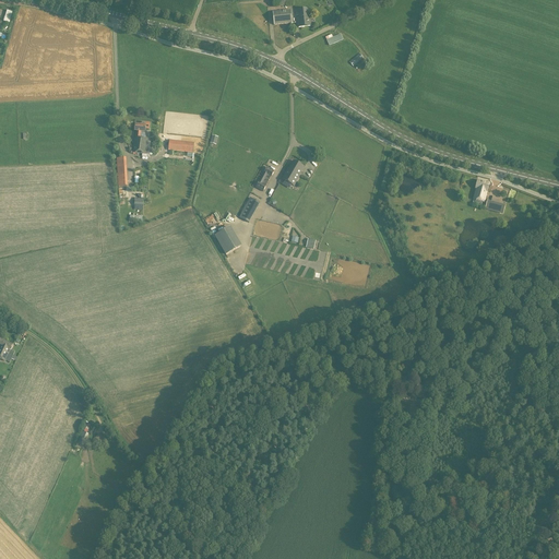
[(298,27),(311,26),(309,9),(296,11),(296,15),(299,15),(299,19),(297,19),(298,27)]
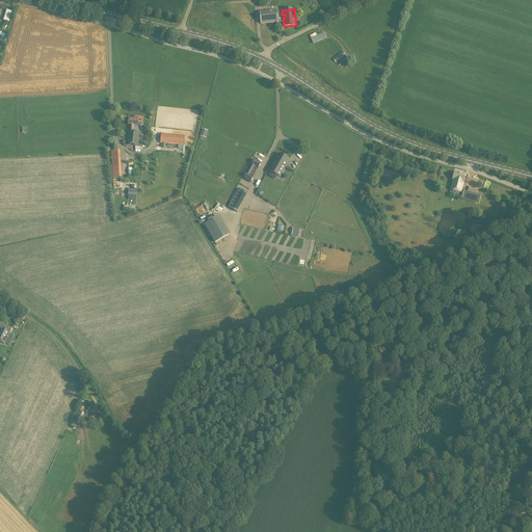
[(280,9),(276,10),(260,11),(261,25),(277,23),(277,22),(282,22),(280,9)]
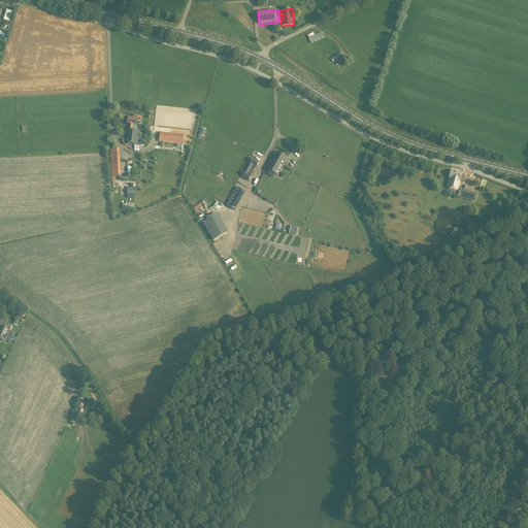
[(324,38),(322,33),(309,39),(311,43),(324,38)]
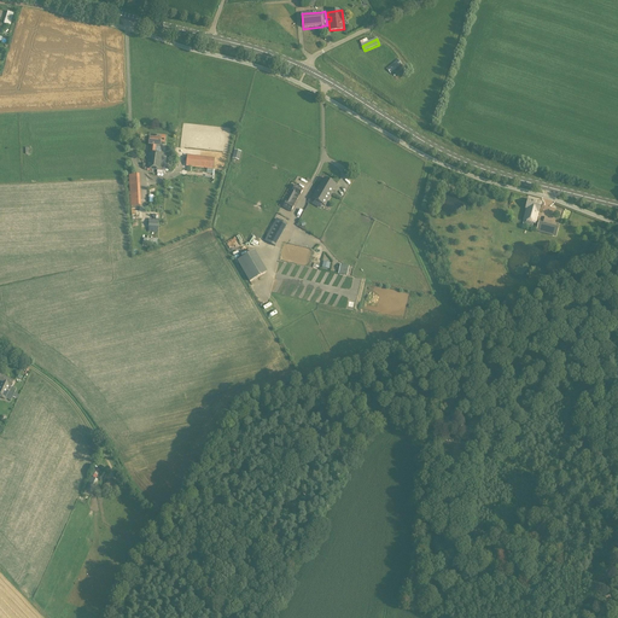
[(386,69),(390,74),(402,65),(397,60),(386,69)]
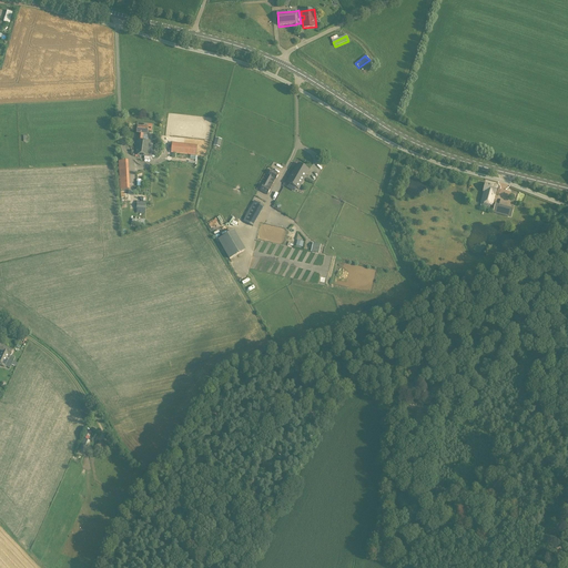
[(139,133),(138,140),(135,140),(134,156),(150,158),(152,142),(143,141),(143,134),(148,134),(148,131),(151,131),(152,125),(143,125),(143,128),(138,127),(138,133),(139,133)]
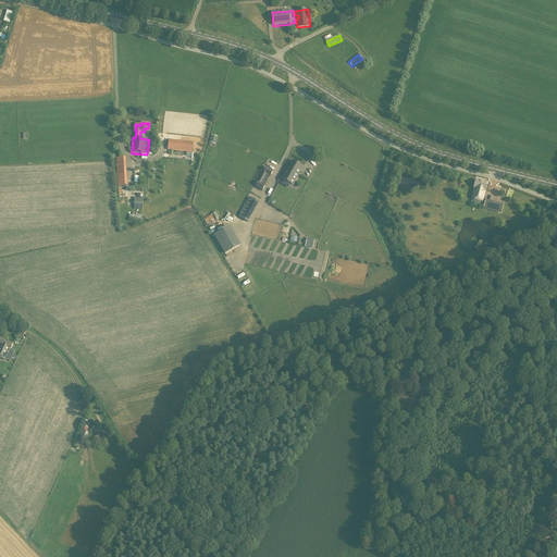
[(168,150),(193,153),(194,143),(169,140),(168,150)]
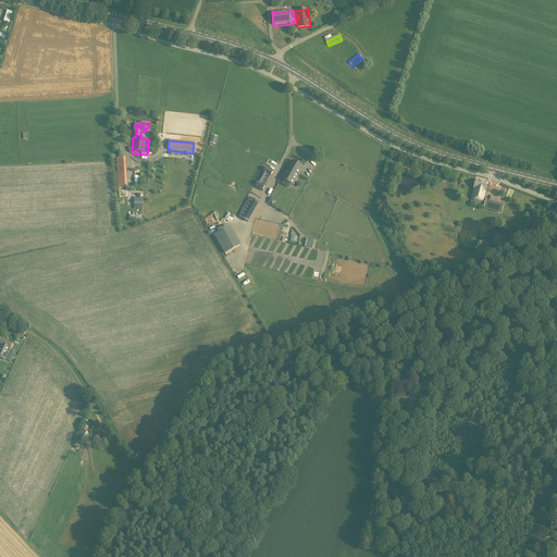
[(116,157),(118,186),(127,186),(126,157),(116,157)]
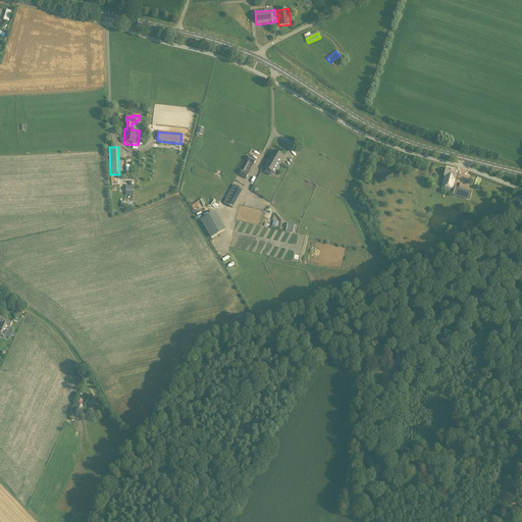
[(269,158),(264,168),(274,174),(280,164),(279,164),(283,157),(274,151),(270,158),(269,158)]
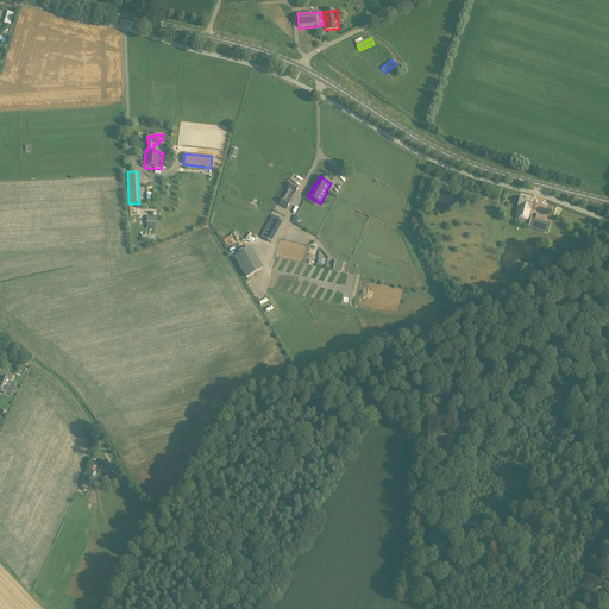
[(295,193),(296,193),(299,187),(290,182),(280,203),(287,208),(290,203),(289,203),(295,193)]
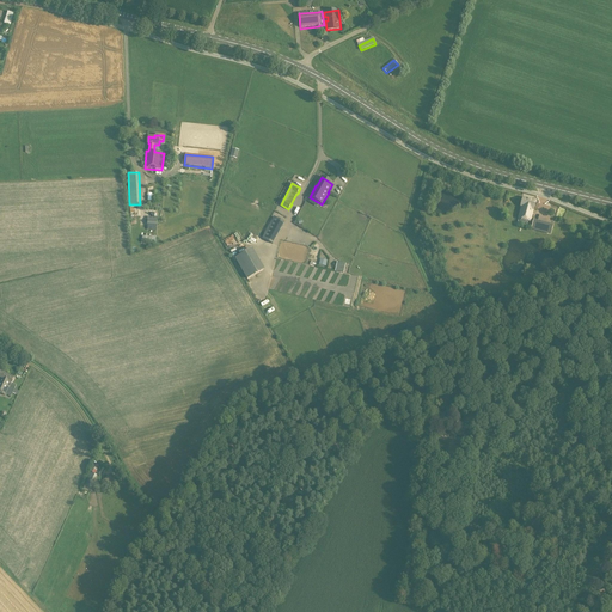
[(530,222),(533,210),(536,202),(522,199),(521,207),(519,219),(530,222)]
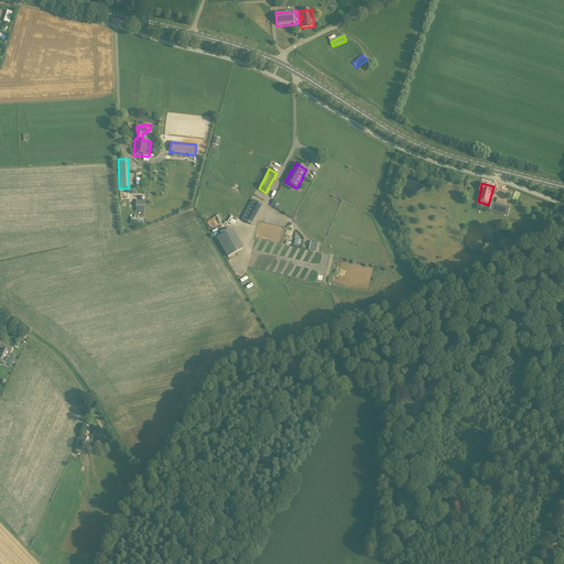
[(263,206),(253,201),(242,220),(252,226),(263,206)]
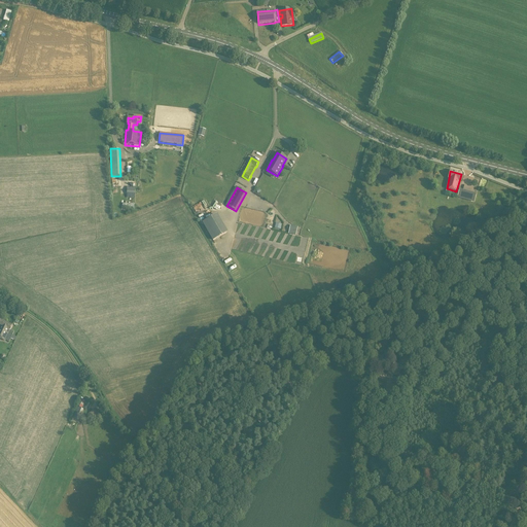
[(457,198),(467,201),(470,191),(459,188),(457,198)]
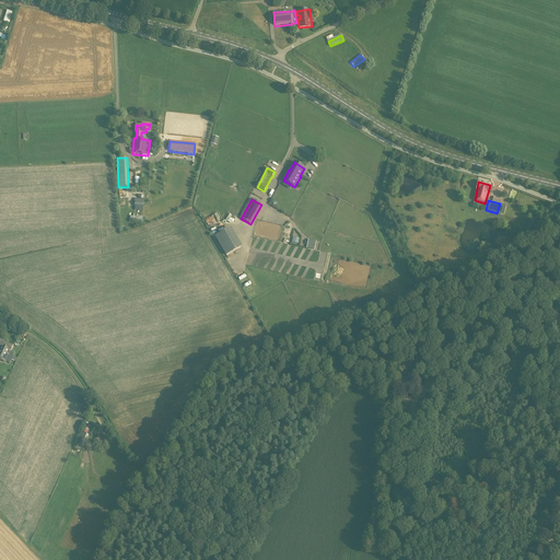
[(230,229),(217,237),(228,256),(242,247),(230,229)]
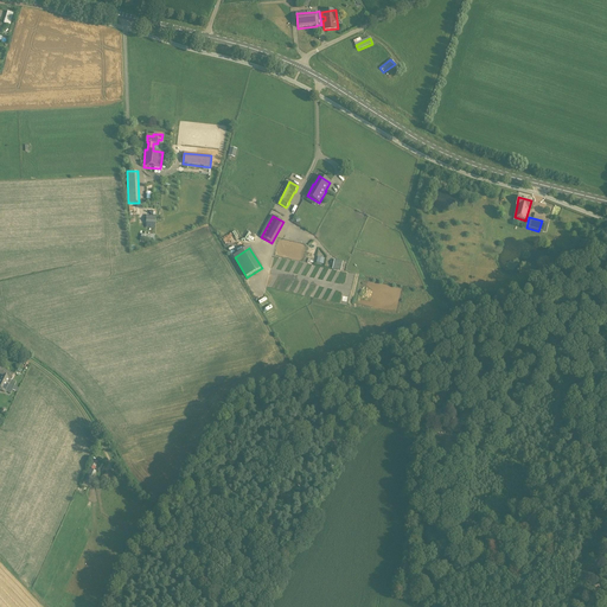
[(340,272),(343,262),(334,260),(332,269),(340,272)]
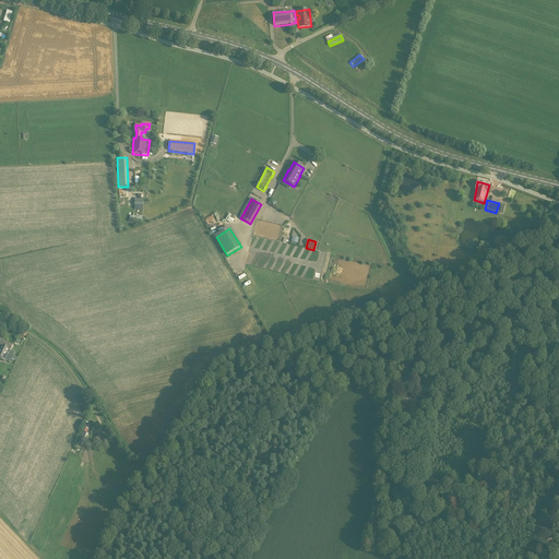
[(0,359),(6,363),(9,355),(10,355),(12,351),(11,351),(13,346),(1,340),(0,341),(0,359)]
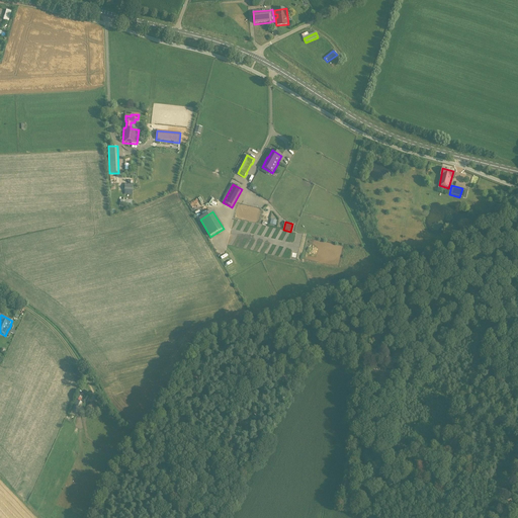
[(369,375),(368,383),(379,385),(379,376),(369,375)]
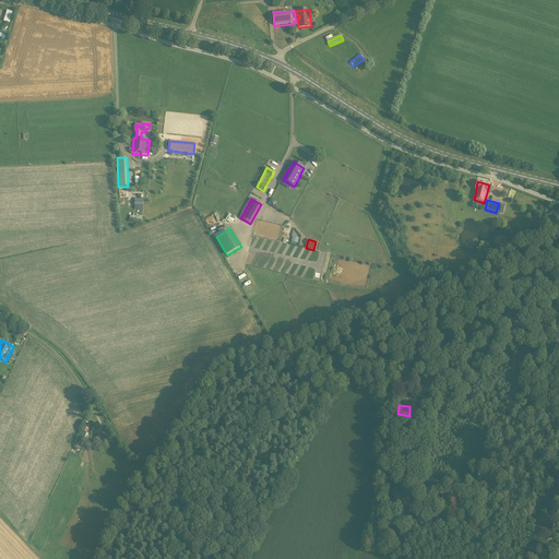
[(415,420),(409,419),(406,419),(404,429),(409,430),(409,432),(414,432),(415,420)]
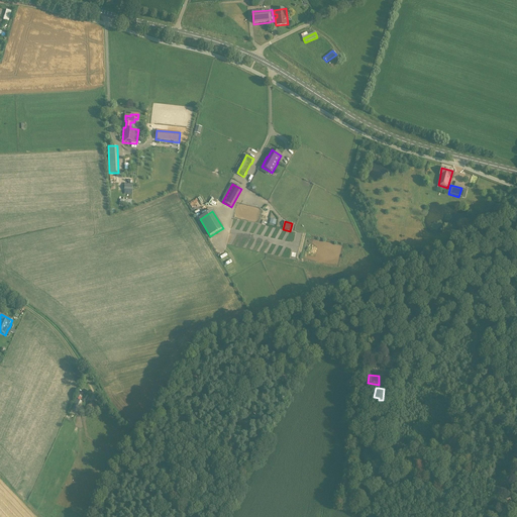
[(82,402),(81,401),(78,400),(78,399),(77,399),(72,410),(77,413),(82,402)]
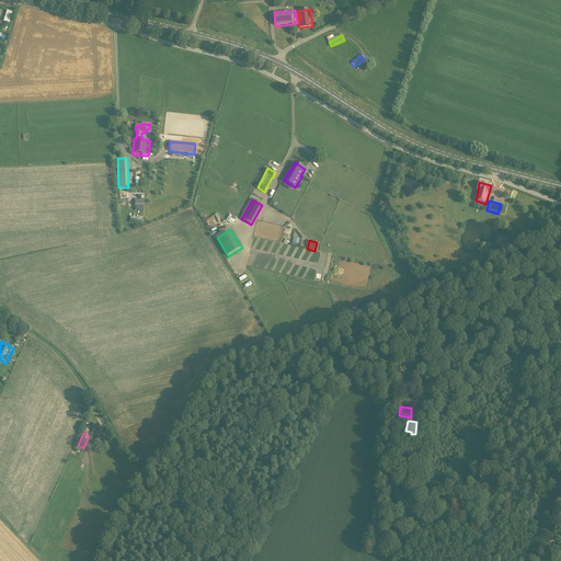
[(99,436),(93,445),(100,448),(106,437),(103,435),(102,437),(99,436)]
